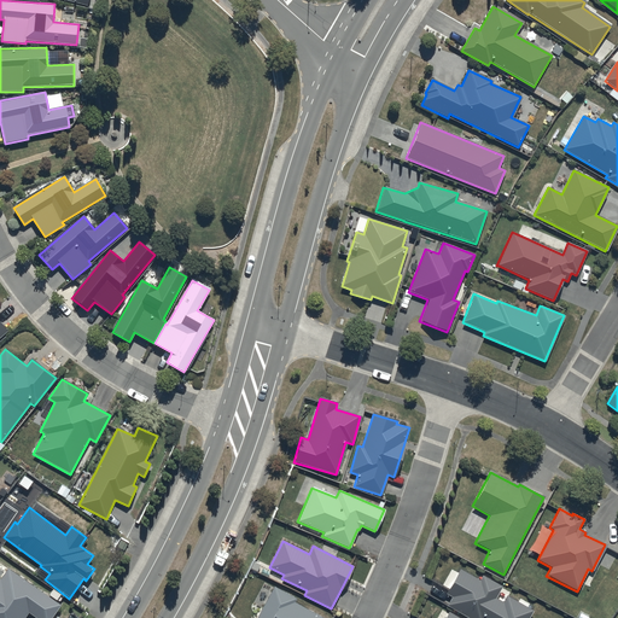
[(0,578),(0,617),(24,617),(28,613),(35,617),(50,617),(59,605),(7,569),(0,578)]
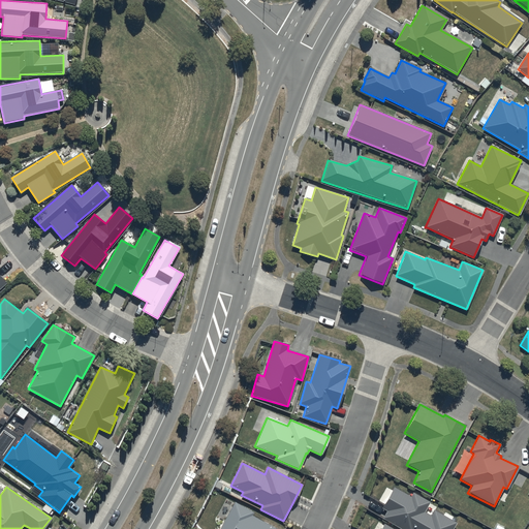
[(386,510),(382,519),(400,528),(453,528),(457,522),(435,509),(431,516),(425,511),(430,502),(412,493),(410,497),(393,487),(381,508),(386,510)]
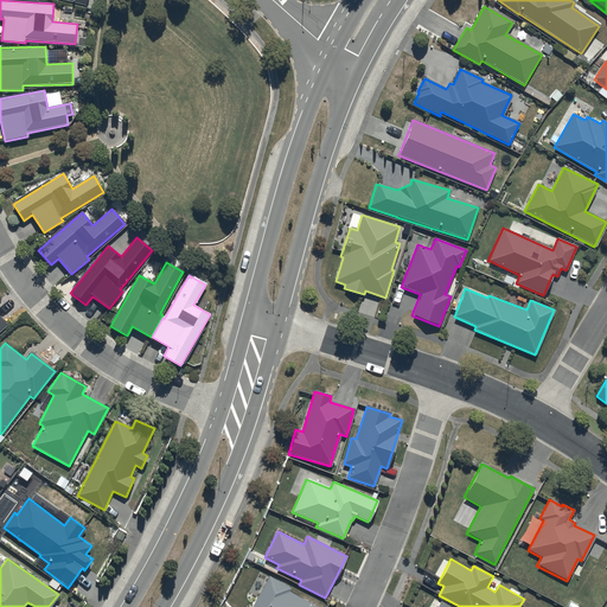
[(251,606),(315,606),(288,592),(291,588),(269,576),(251,606)]
